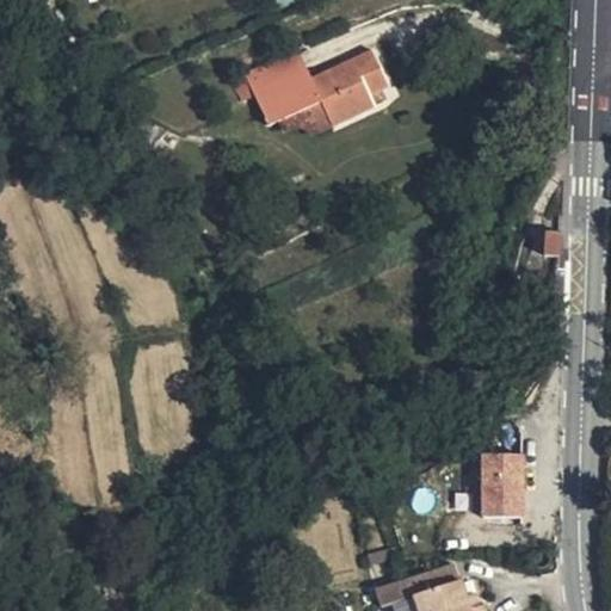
[(323,134),(335,156),(377,136),(371,122),(390,115),(372,82),(345,92),(334,69),(283,92),(307,141),(323,134)]
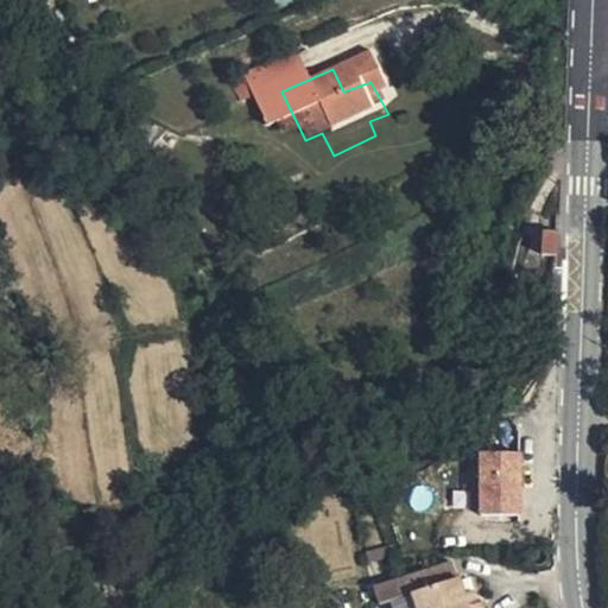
[(557,259),(557,238),(542,238),(542,259),(557,259)]
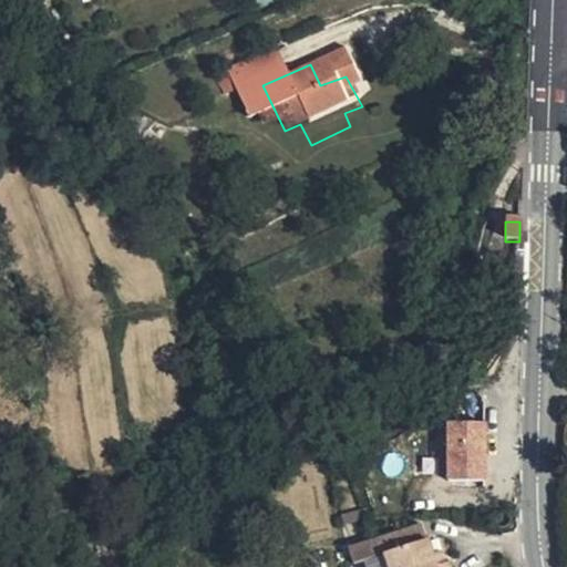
[(445,420),(445,480),(487,478),(486,420),(445,420)]
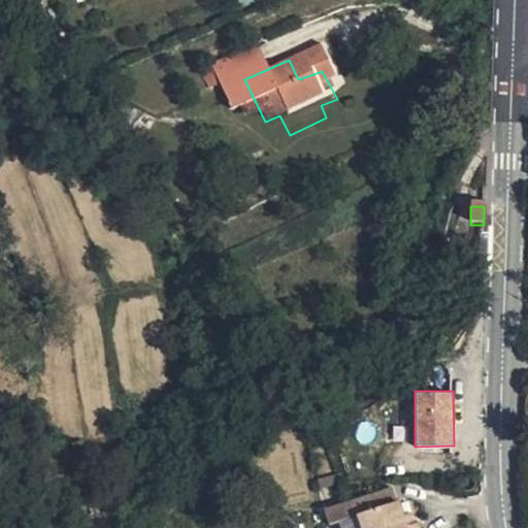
[(404,527),(397,502),(344,518),(348,527),(409,527),(409,526),(406,527),(404,527)]
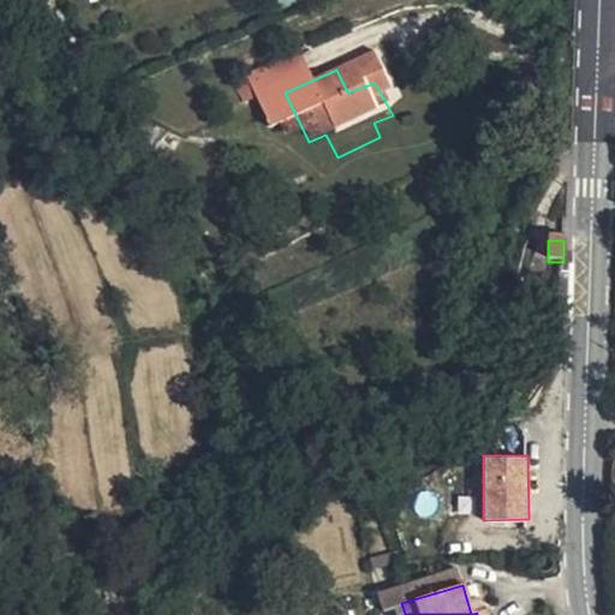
[(405,614),(401,603),(384,608),(387,614),(405,614)]
